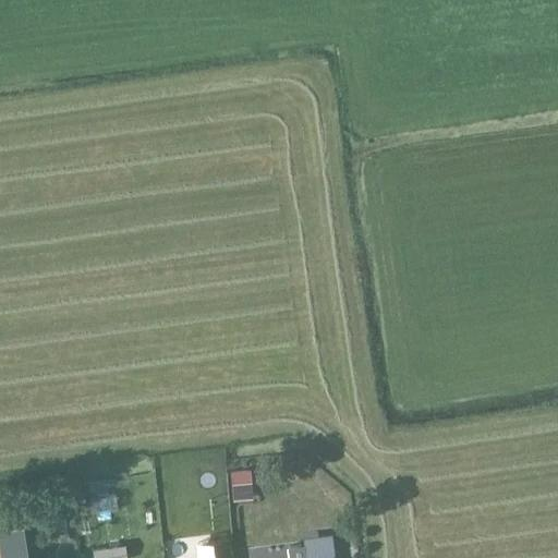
[(35,502),(38,524),(67,521),(63,499),(35,502)]
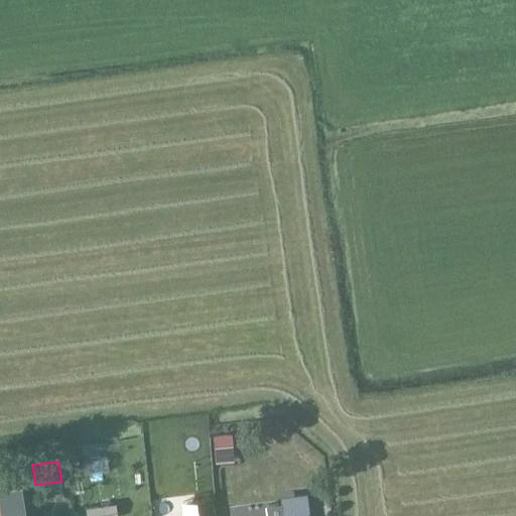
[(204,475),(191,476),(192,491),(205,490),(204,475)]
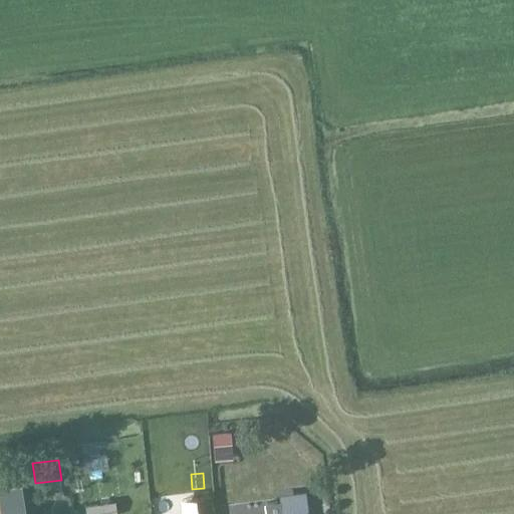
[(0,487),(0,513),(24,513),(21,485),(0,487)]
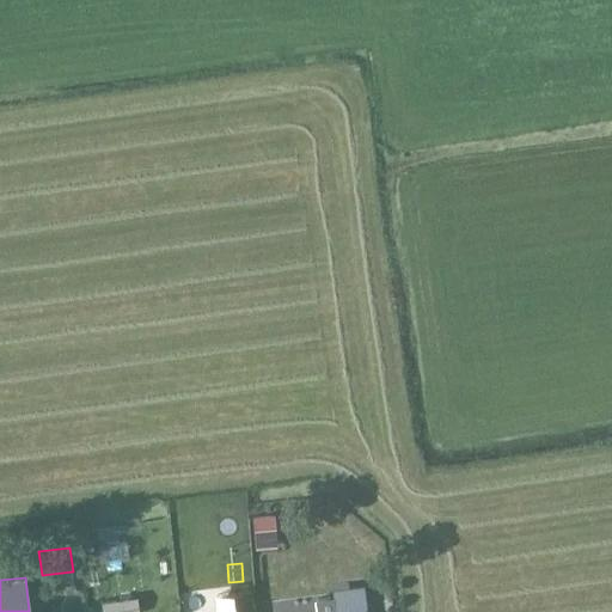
[(367,611),(363,582),(332,586),(332,594),(314,597),(317,611),(367,611)]
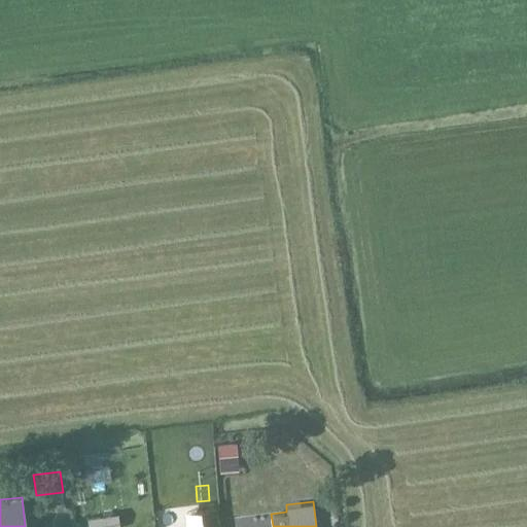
[(64,502),(55,504),(57,512),(65,510),(64,502)]
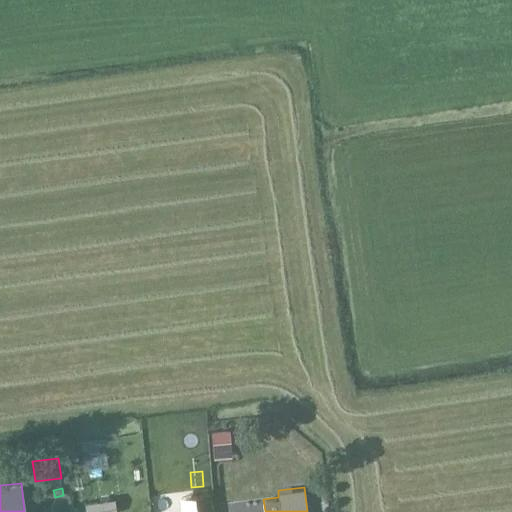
[(210,511),(208,493),(190,496),(192,511),(210,511)]
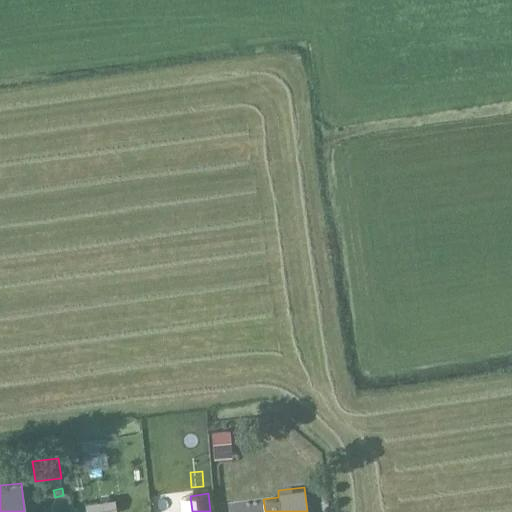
[(84,505),(84,511),(114,511),(113,500),(84,505)]
